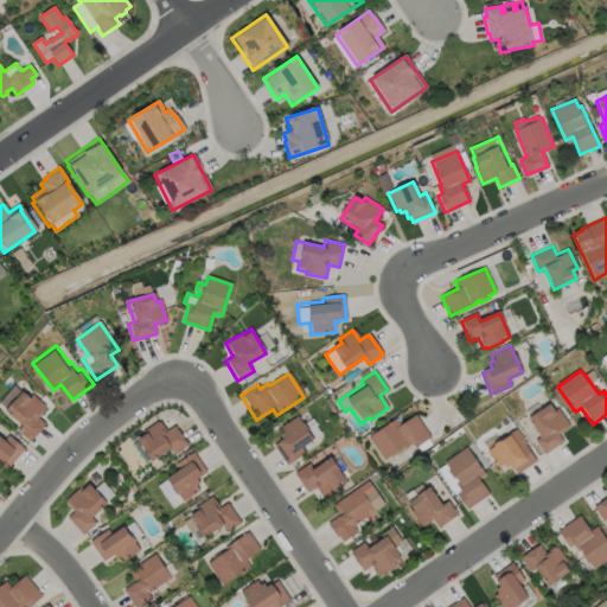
[(5,408),(27,384),(48,404),(39,414),(48,421),(33,436),(5,408)]
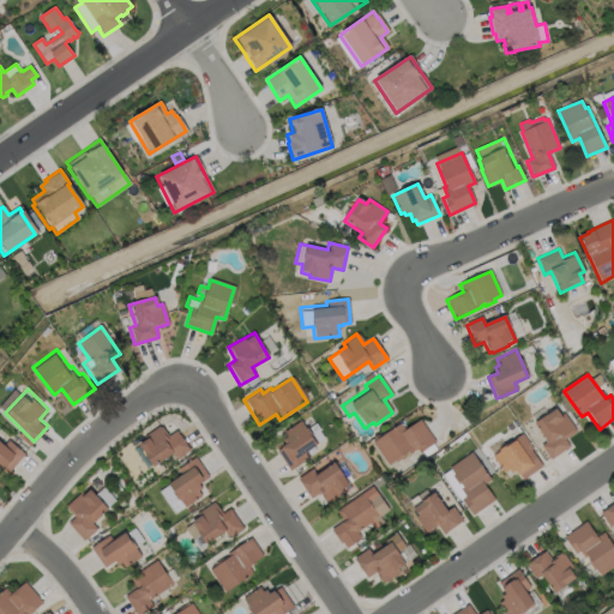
[(565,439),(570,446),(551,459),(541,445),(546,443),(533,425),(555,409),(560,416),(564,414),(576,431),(565,439)]
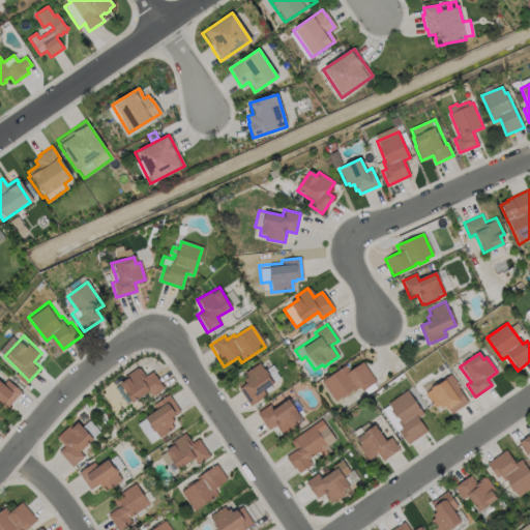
[(273,382),(271,384),(271,385),(262,391),(266,396),(249,408),(237,389),(244,384),(241,380),(245,378),(242,373),(259,361),(273,382)]
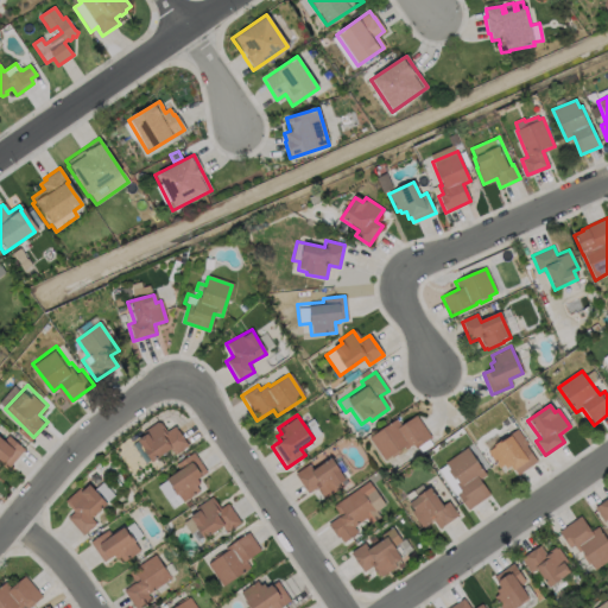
[(368,438),(397,419),(401,426),(416,417),(431,438),(416,448),(413,444),(392,460),(391,457),(384,462),(368,438)]
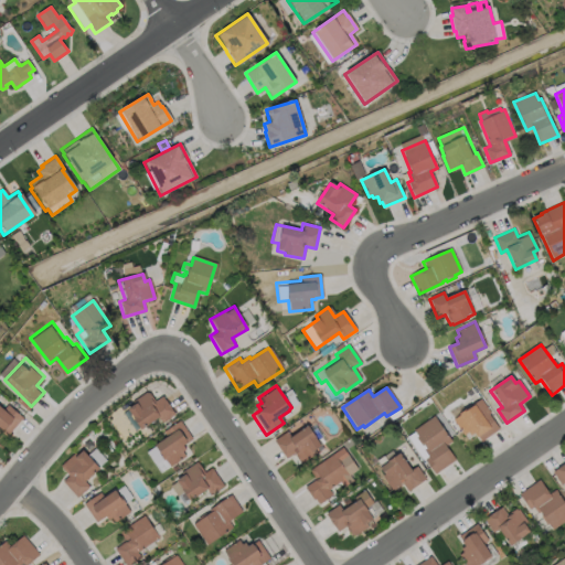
[(164,393),(176,411),(163,418),(160,413),(142,424),(141,424),(135,427),(125,411),(131,406),(129,403),(150,390),(156,398),(164,393)]
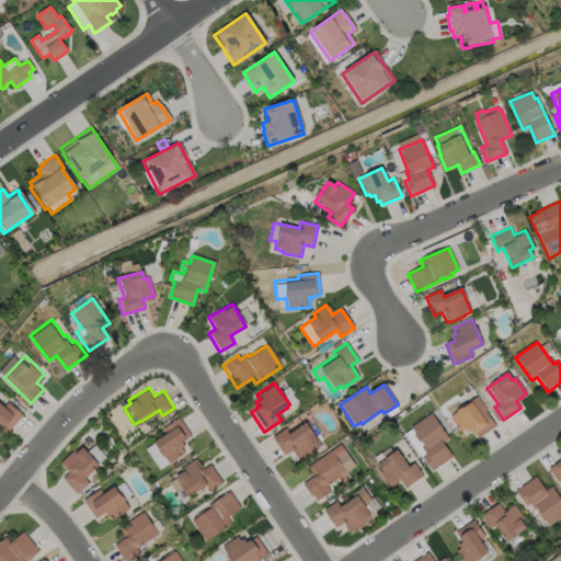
[(0,397),(8,403),(10,401),(24,413),(11,427),(3,421),(0,424),(0,397)]
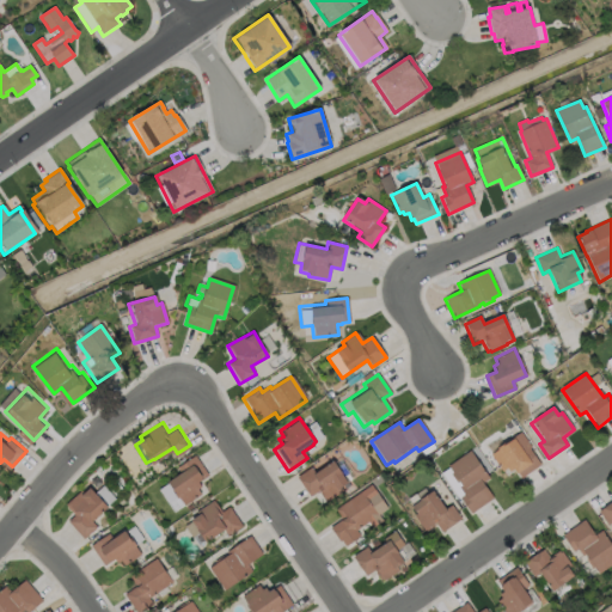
[(531,448),(528,450),(539,465),(521,478),(519,475),(514,477),(512,473),(506,477),(490,454),(520,433),(531,448)]
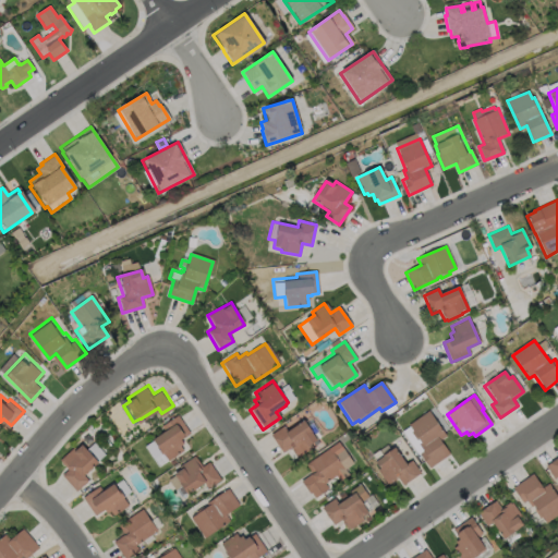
[(429,469),(420,453),(417,455),(402,432),(410,427),(409,425),(429,411),(447,437),(441,440),(451,455),(429,469)]
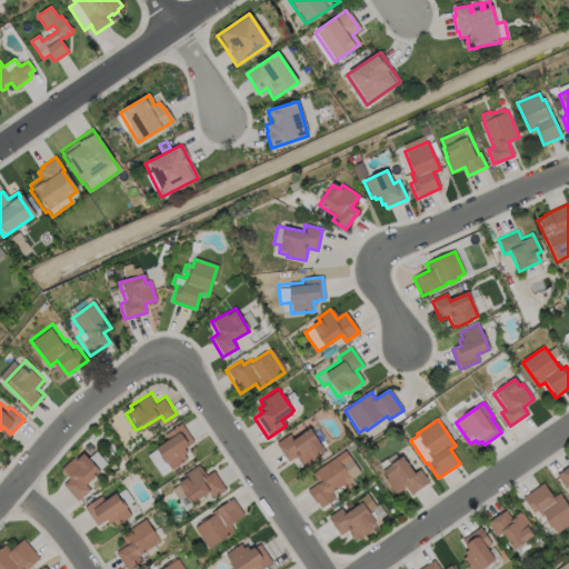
[(147,453),(159,445),(158,442),(169,436),(166,432),(182,421),(193,438),(187,443),(190,449),(186,451),(190,457),(161,476),(147,453)]
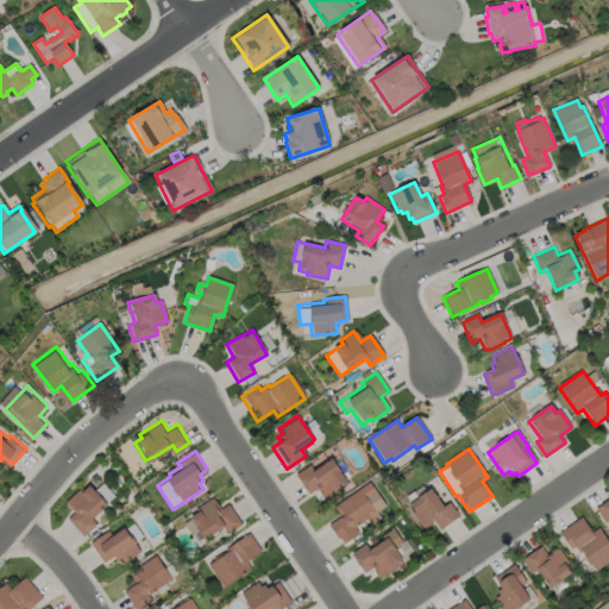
[(314,487),(306,491),(295,476),(308,466),(313,472),(331,460),(345,482),(322,498),(314,487)]
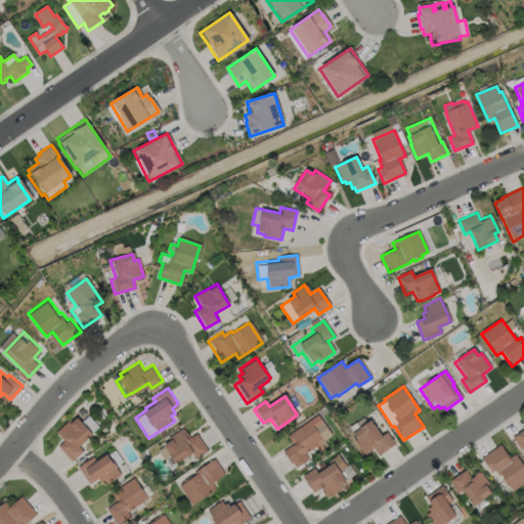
[(99,425),(79,443),(84,448),(73,459),(59,443),(64,438),(56,430),(71,418),(72,419),(78,412),(82,418),(88,411),(99,425)]
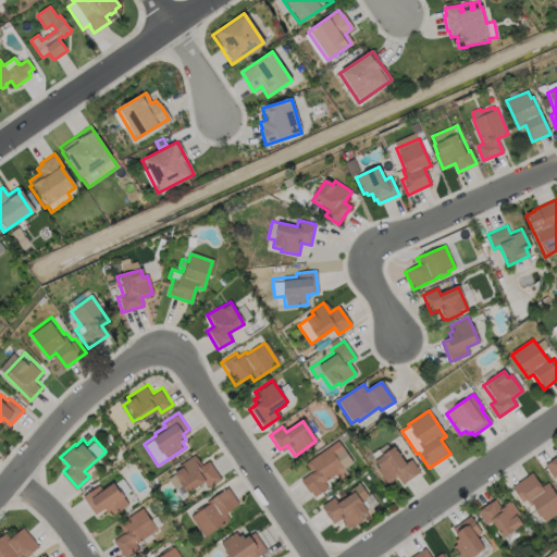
[(305,463),(337,442),(351,463),(344,468),(348,474),(339,480),(335,473),(321,482),(326,490),(313,498),(309,492),(308,493),(299,481),(310,473),(305,463)]
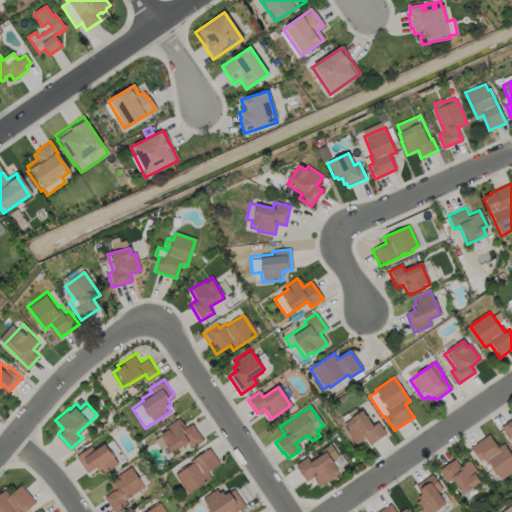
[(356,445),(346,432),(347,431),(343,425),(361,412),(372,427),(378,423),(387,435),(369,447),(364,440),(356,445)]
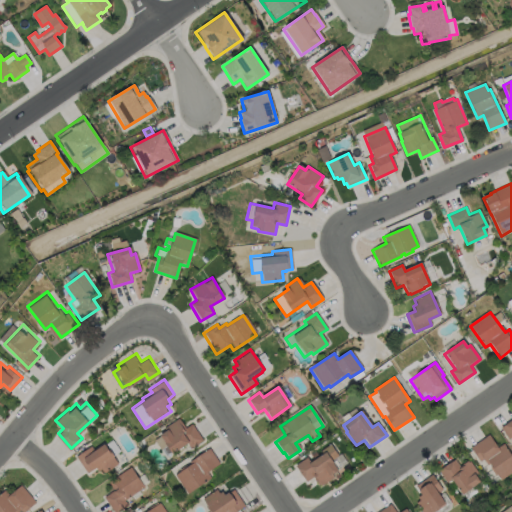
[(204,438),(192,446),(188,440),(166,455),(156,439),(163,434),(162,431),(165,429),(164,426),(180,415),(187,426),(193,422),(204,438)]
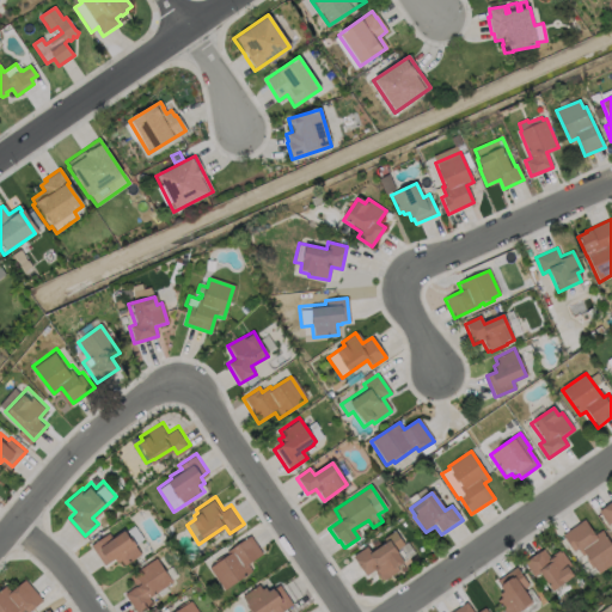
[(611,524),(609,527),(599,513),(611,502),(611,524)]
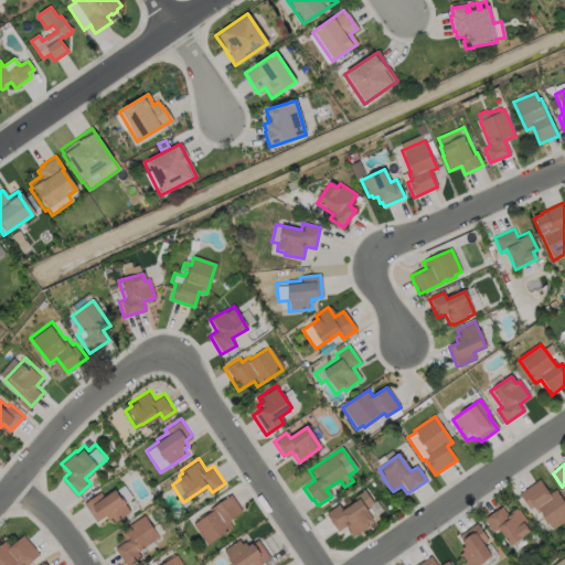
[(519,494),(540,480),(550,494),(555,491),(564,504),(564,521),(550,532),(537,513),(530,518),(525,511),(529,509),(519,494)]
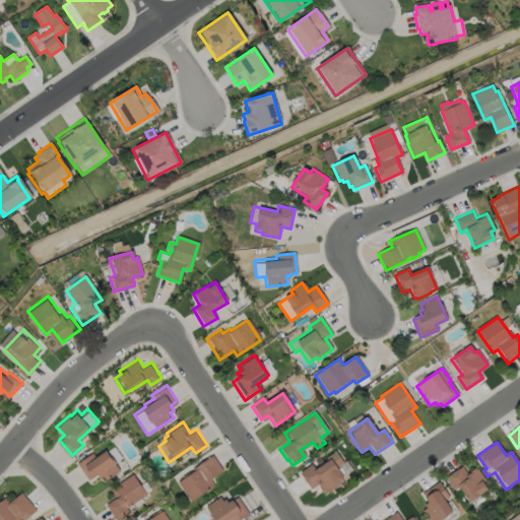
[(104,474),(102,476),(99,473),(89,479),(77,461),(93,449),(96,453),(108,446),(110,448),(115,444),(122,456),(116,460),(122,468),(107,479),(104,474)]
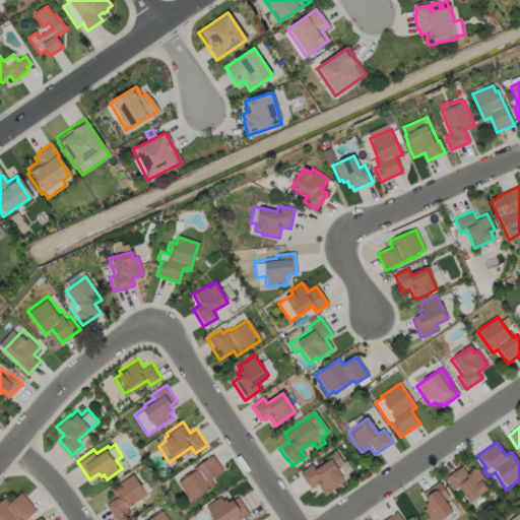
[(309,490),(299,475),(310,468),(314,471),(328,463),(324,457),(334,450),(343,464),(338,467),(343,475),(340,476),(342,479),(322,493),(317,484),(309,490)]
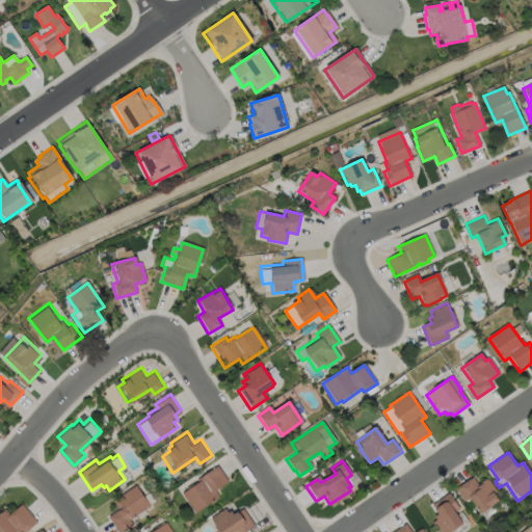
[(182,490),(188,486),(187,485),(195,480),(200,478),(197,476),(218,462),(230,479),(216,488),(219,494),(195,510),(182,490)]
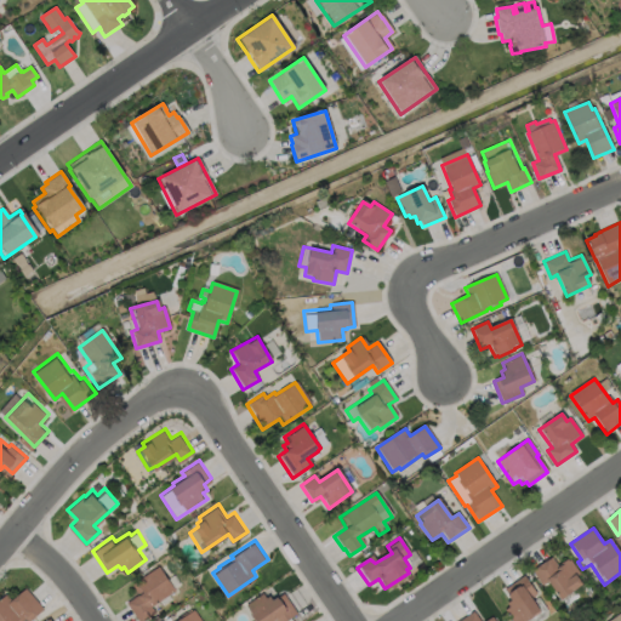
[(535,569),(551,559),(557,567),(569,559),(587,585),(559,603),(535,569)]
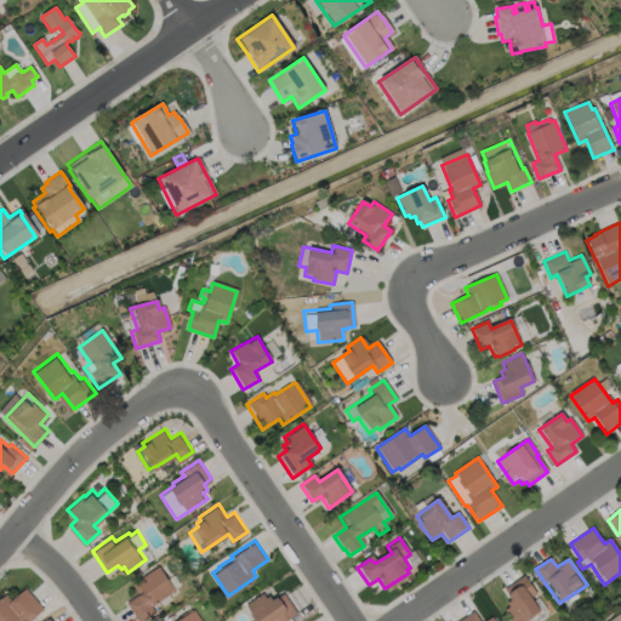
[(141,620),(127,600),(140,592),(132,581),(160,563),(176,587),(152,604),(157,610),(141,620)]
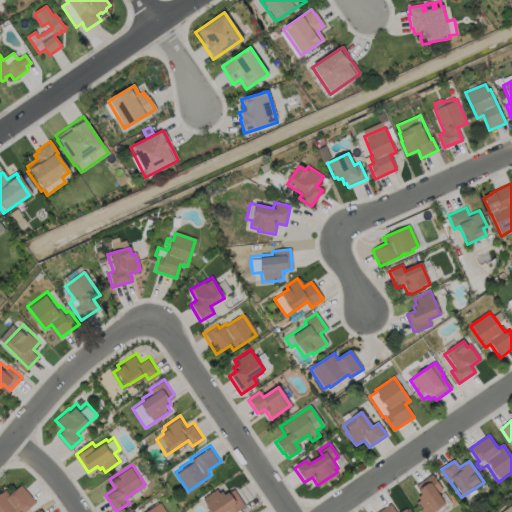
[(415,486),(432,475),(442,489),(436,493),(444,505),(433,511),(421,511),(416,504),(419,501),(417,499),(420,497),(418,493),(419,493),(415,486)]
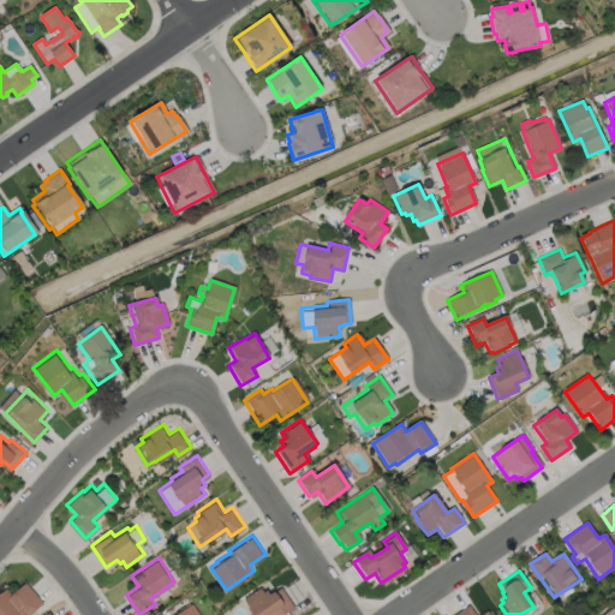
[(0,614),(0,590),(6,585),(11,591),(25,578),(45,599),(28,614),(0,614)]
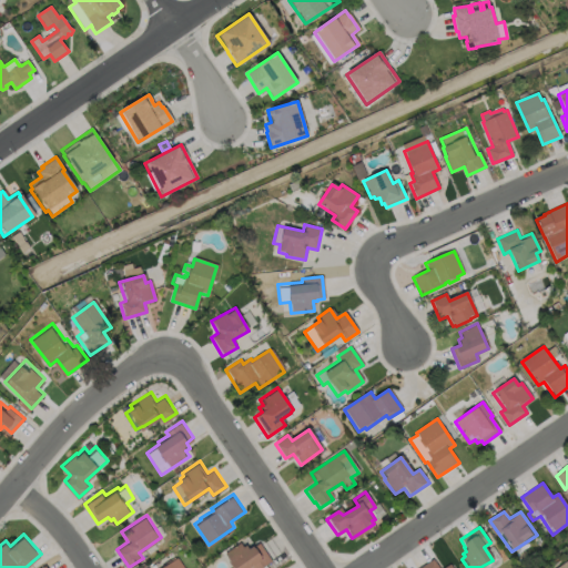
[(249,567),(234,567),(233,566),(234,565),(224,550),(243,538),(246,543),(250,540),(252,545),(256,541),(259,544),(262,540),(274,558),(259,567),(256,567),(254,565),(249,567)]
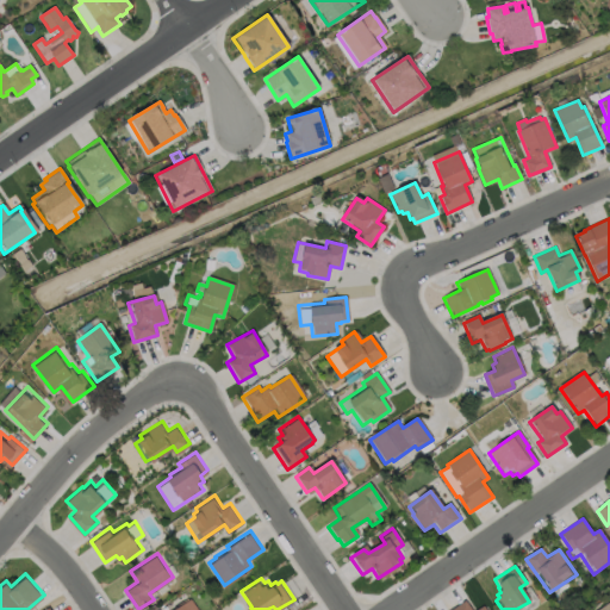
[(156,609),(159,609),(165,609),(169,608),(170,609),(192,595),(201,609),(156,609)]
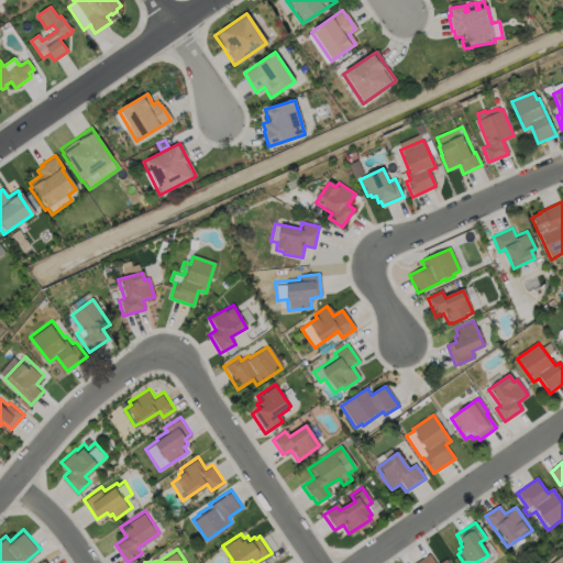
All buildings are outlined.
